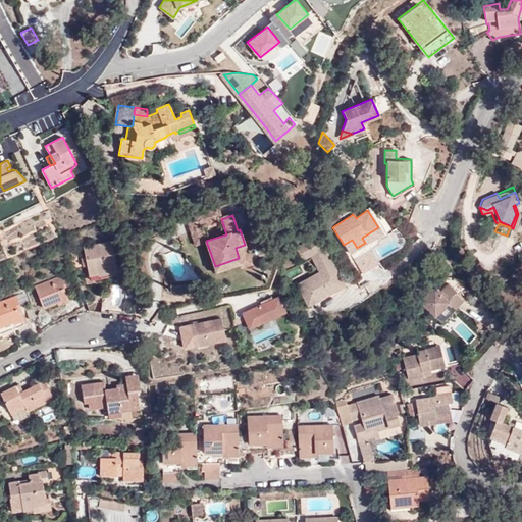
[(365,243),(381,232),(378,227),(362,238),(365,243)]
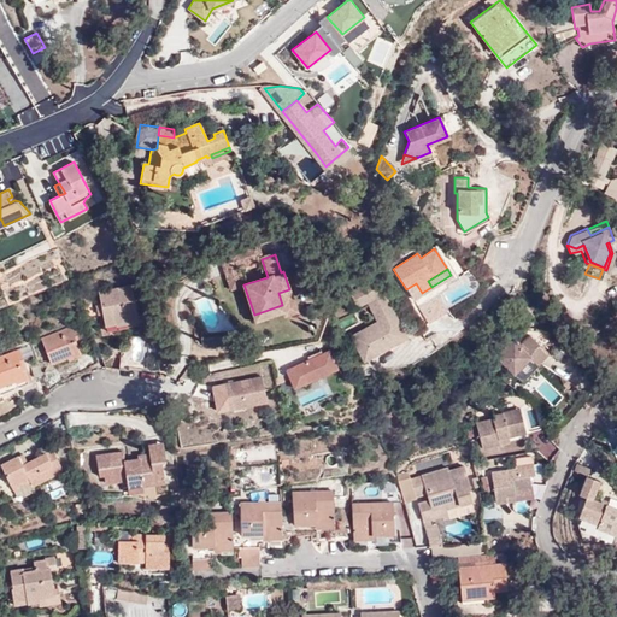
[(405,336),(375,281),(350,294),(357,307),(366,301),(378,322),(360,331),(351,336),(364,359),(374,354),(405,336)]
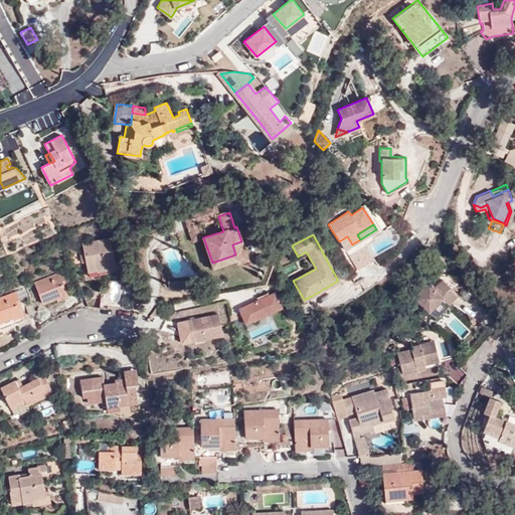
[(352,244),(347,236),(339,241),(344,249),(352,244)]
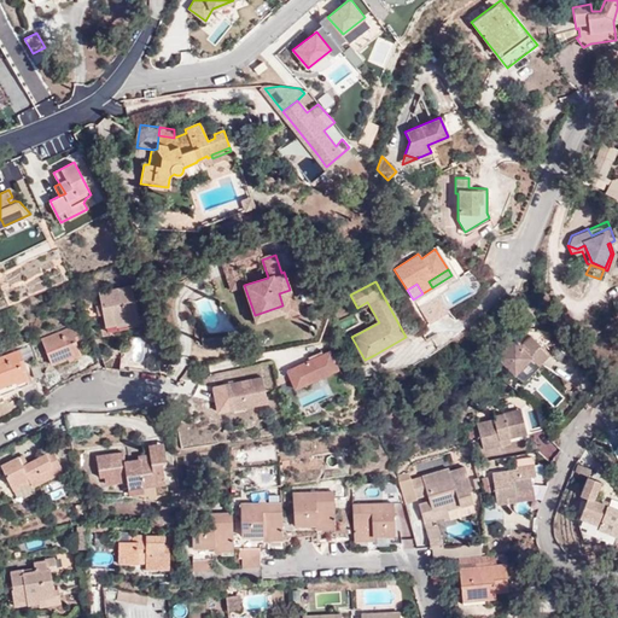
[(99,292),(106,326),(139,319),(133,285),(99,292)]
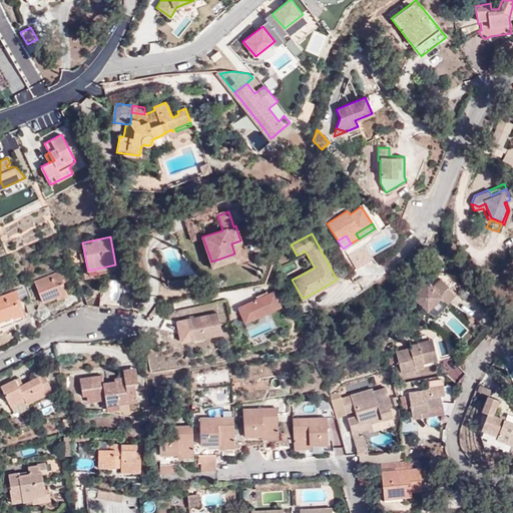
[(246,259),(240,240),(231,243),(234,253),(211,262),(212,266),(235,258),(236,262),(246,259)]
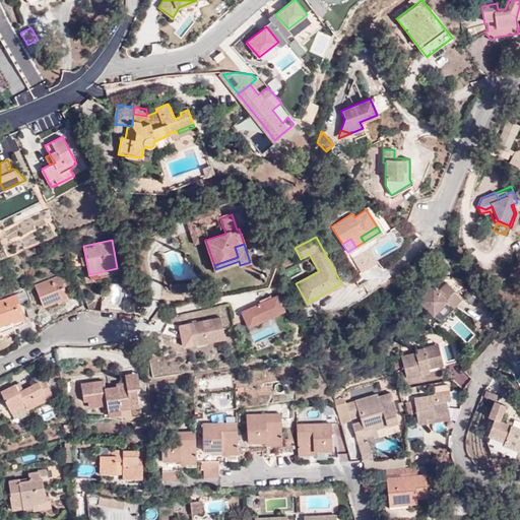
[(377,262),(368,249),(352,259),(361,272),(377,262)]
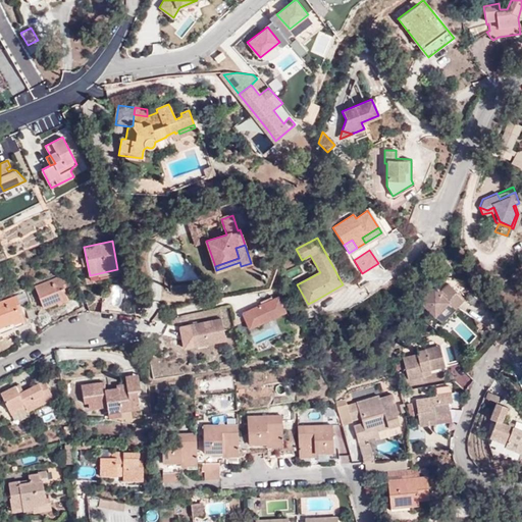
[(117,269),(90,275),(91,279),(118,274),(117,269)]
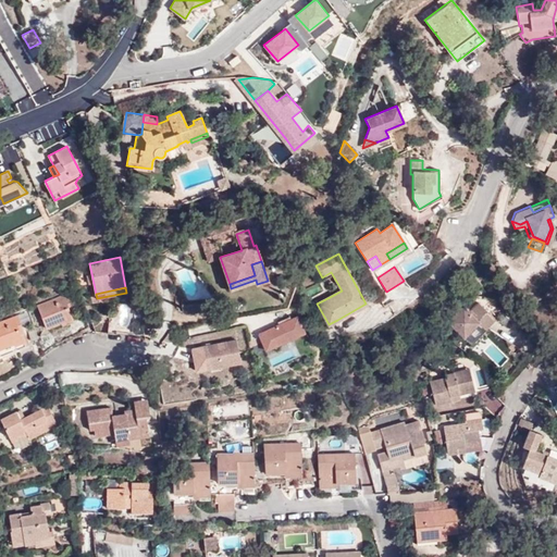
[(47,329),(73,318),(71,311),(74,310),(67,294),(38,306),(47,329)]
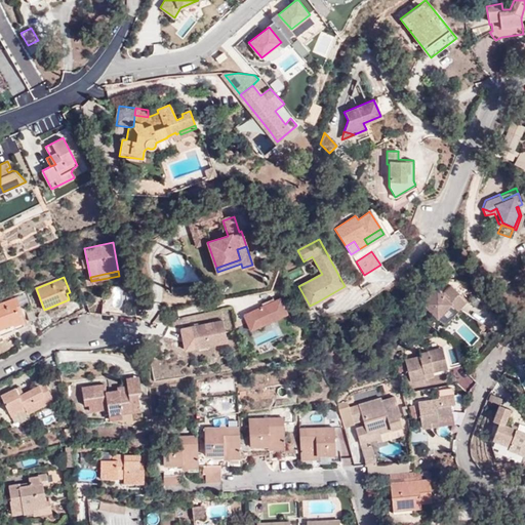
[(420,304),(435,318),(448,304),(455,310),(465,299),(449,285),(440,295),(435,290),(420,304)]
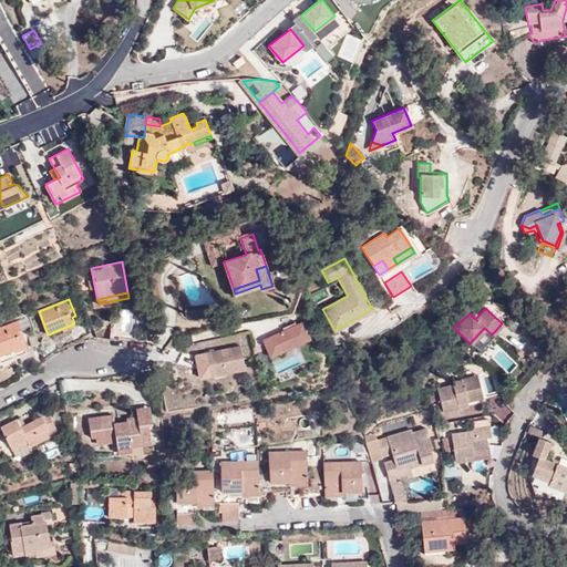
[(0,354),(24,346),(21,339),(24,338),(18,321),(0,328),(0,354)]
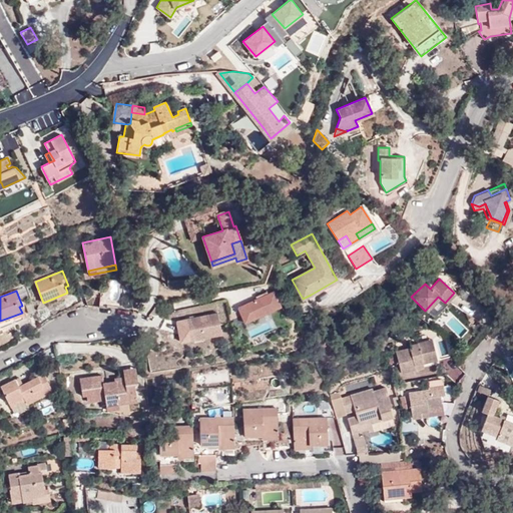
[(99,308),(108,308),(109,296),(100,295),(99,308)]
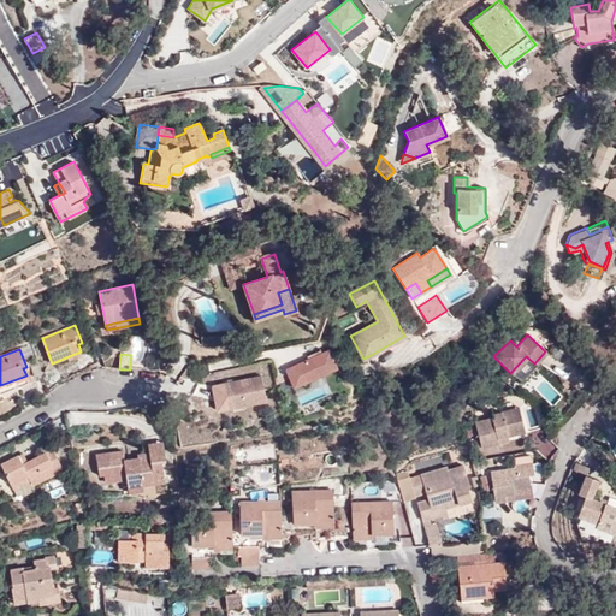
[(517,408),(499,413),(502,419),(519,414),(517,408)]
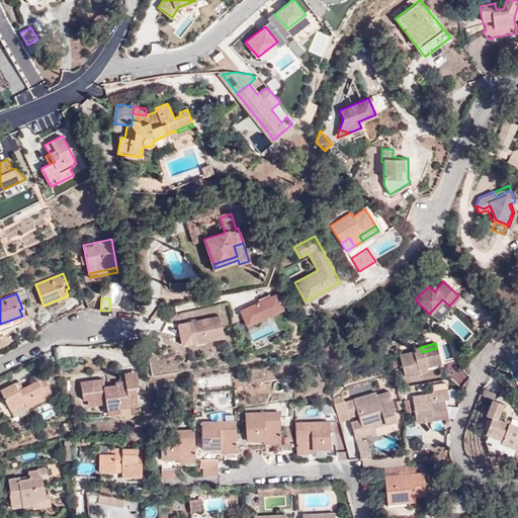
[(404,376),(418,372),(416,367),(426,365),(426,366),(440,363),(436,348),(422,352),(420,347),(412,349),(412,352),(399,355),(404,376)]
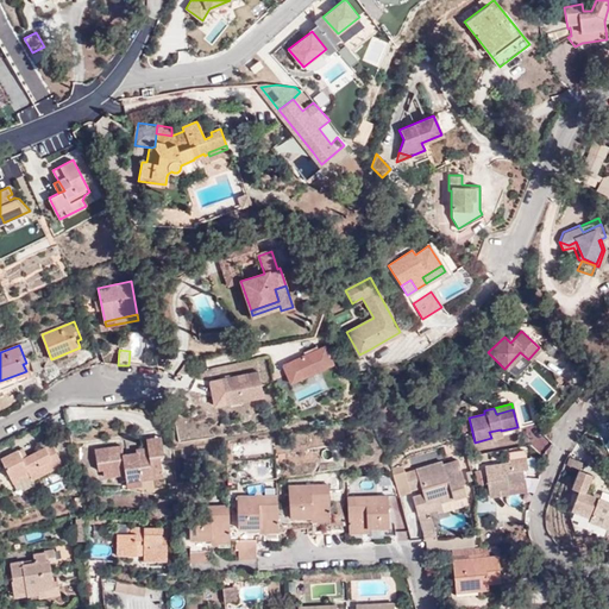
[(145,438),(146,447),(149,456),(164,453),(162,435),(145,438)]
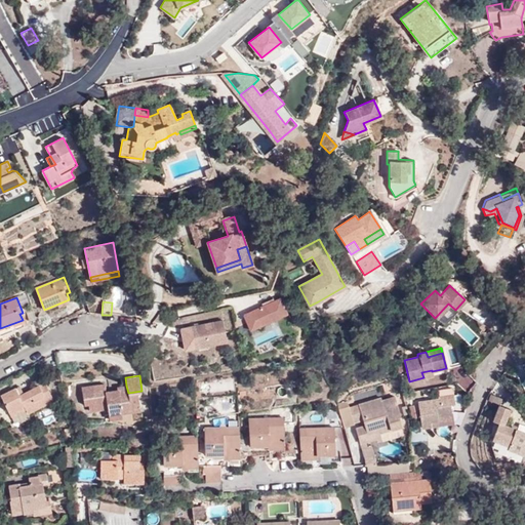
[(400,385),(398,378),(391,380),(393,388),(400,385)]
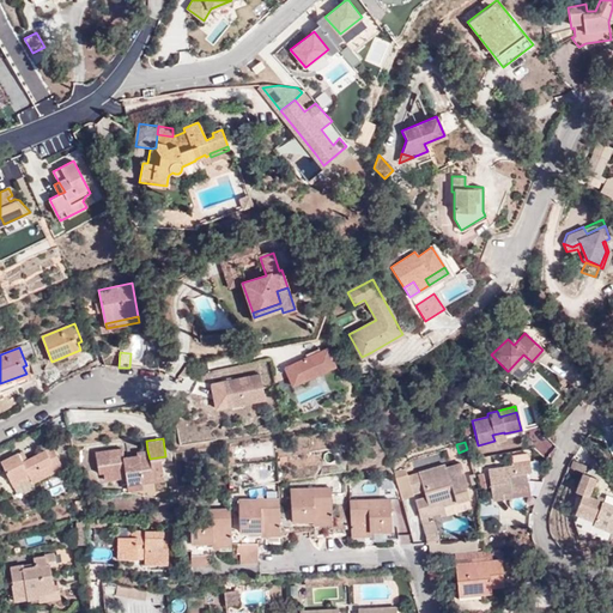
[(459,453),(456,444),(445,447),(448,455),(459,453)]
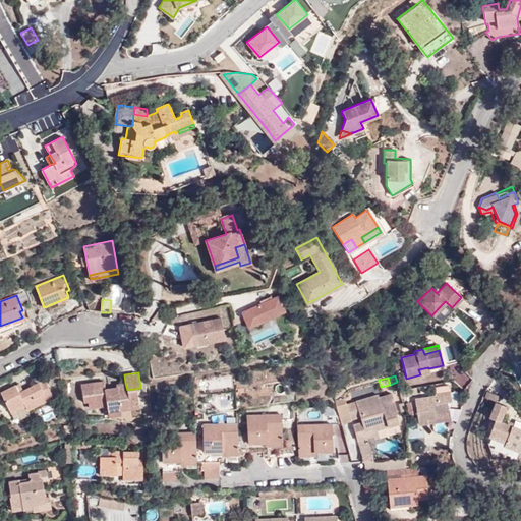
[(20,392),(16,385),(1,392),(12,412),(25,405),(29,409),(53,396),(45,379),(24,390),(20,392)]
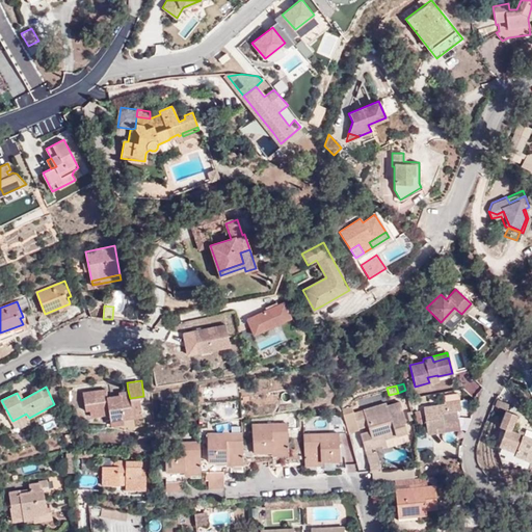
[(130,398),(128,391),(120,393),(120,396),(108,397),(107,390),(83,394),(85,405),(89,404),(90,410),(90,416),(109,413),(110,420),(124,418),(125,418),(124,410),(132,409),(133,417),(142,415),(140,399),(143,398),(143,396),(130,398)]
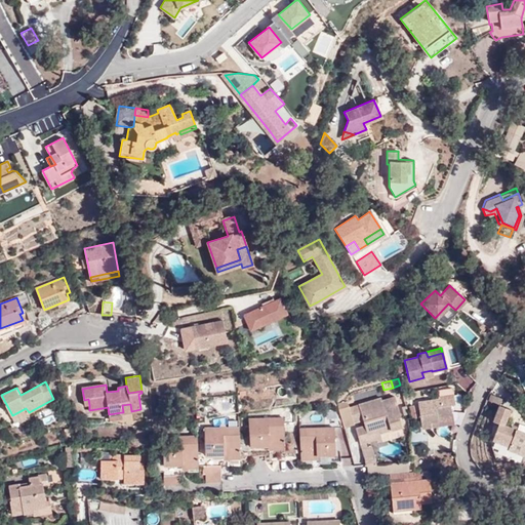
[(412,399),(411,392),(402,394),(404,401),(412,399)]
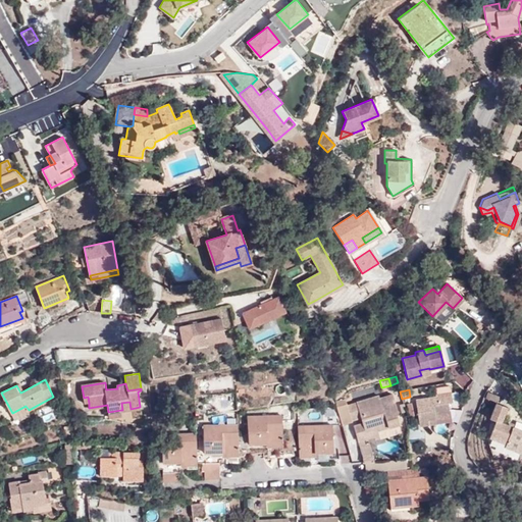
[(494,402),(496,403),(499,397),(487,392),(485,398),(494,402)]
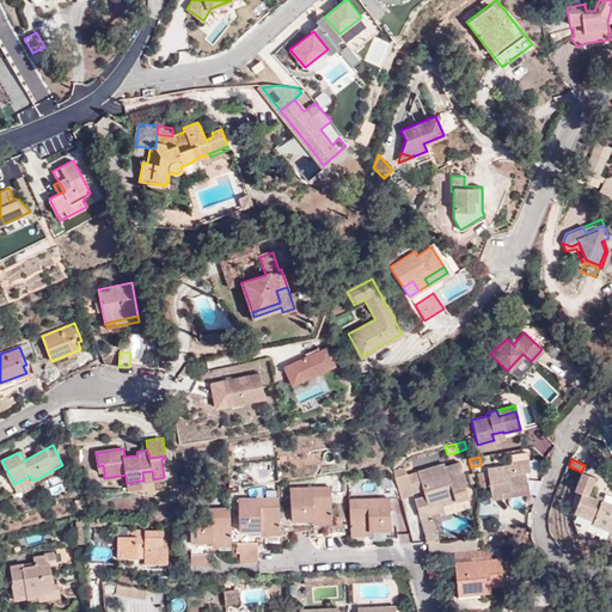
[(490,499),(510,496),(509,484),(526,482),(525,471),(530,470),(528,460),(510,464),(510,465),(485,470),(490,499)]
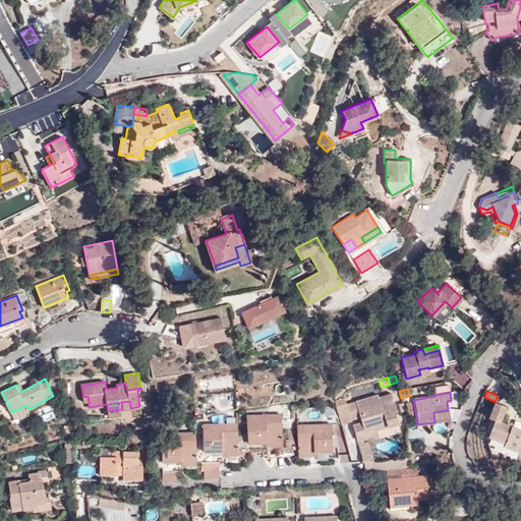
[(366,431),(378,427),(400,421),(397,413),(398,411),(393,393),(380,397),(380,394),(356,401),(361,415),(362,421),(366,431)]
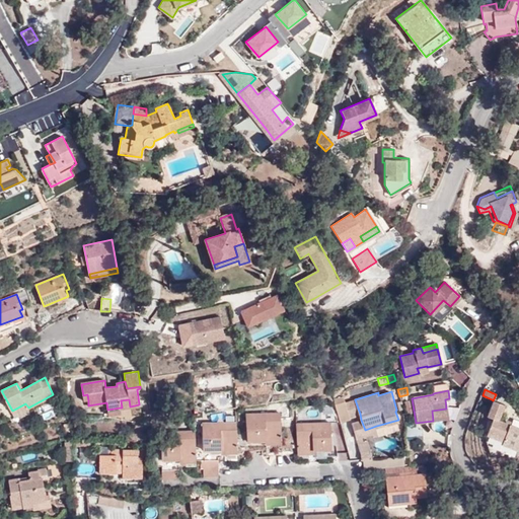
[(350,417),(346,402),(344,395),(335,397),(336,408),(340,420),(351,418),(350,417)]
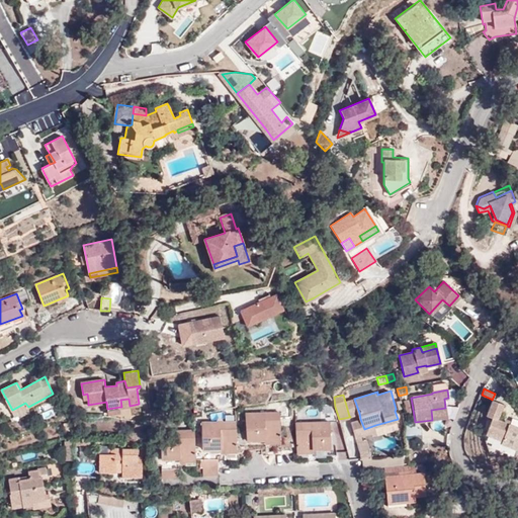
[(121,407),(130,406),(128,399),(120,400),(121,407)]
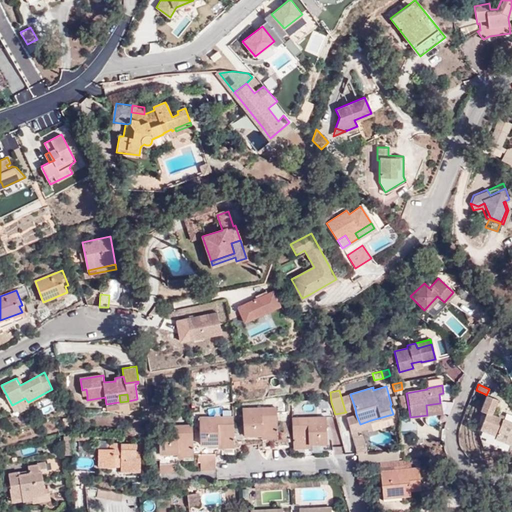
[(355,408),(350,394),(341,397),(345,411),(355,408)]
